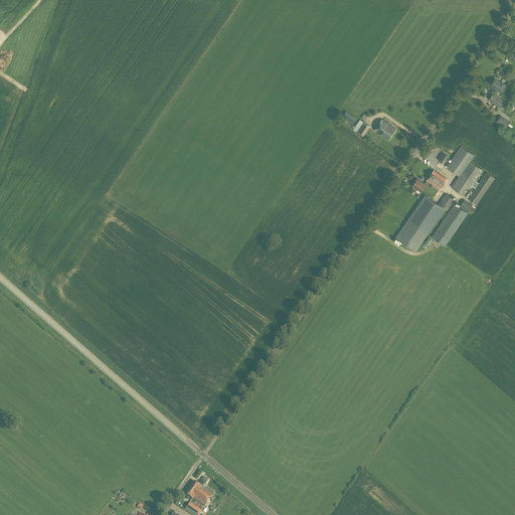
[(501,82),(495,78),(490,86),(496,90),(501,94),(506,84),(501,81),(501,82)]
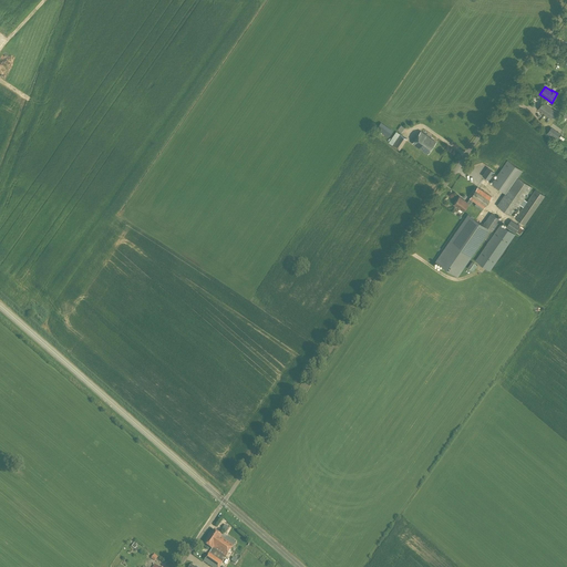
[(552,119),(556,112),(543,102),(537,110),(552,119)]
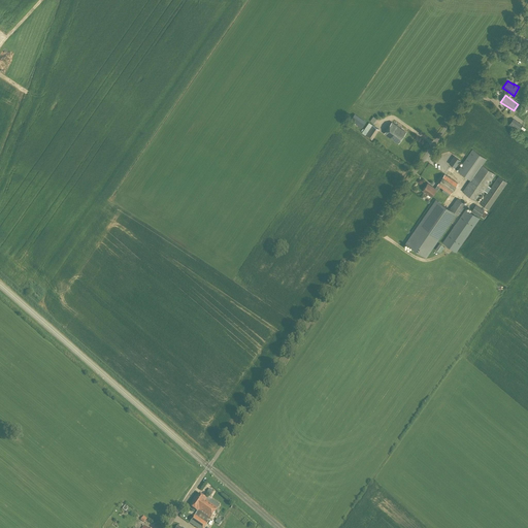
[(361,128),(366,122),(355,113),(350,120),(361,128)]
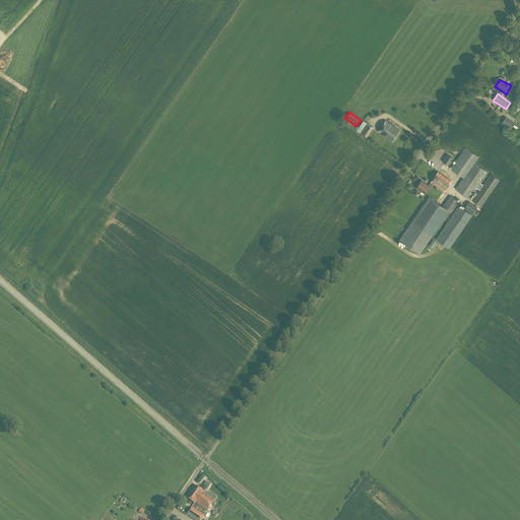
[(509,129),(514,122),(506,117),(501,123),(509,129)]
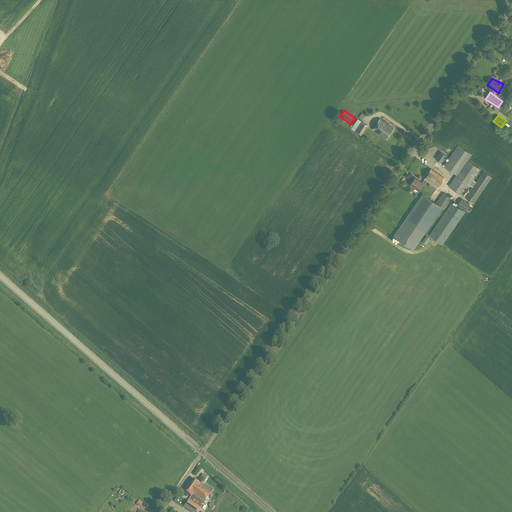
[(386,139),(394,128),(380,118),(372,129),(386,139)]
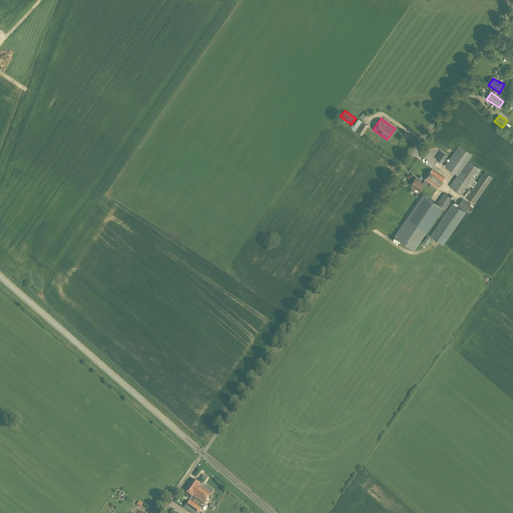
[(362,136),(369,125),(362,120),(355,131),(362,136)]
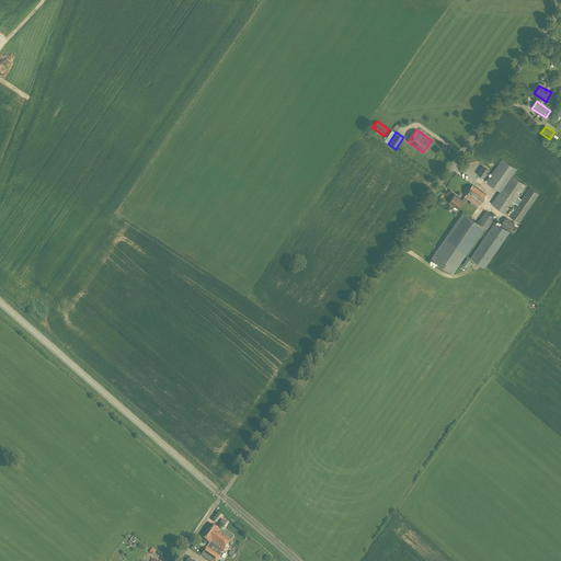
[(526,185),(512,175),(516,169),(502,159),(487,182),(500,192),(492,204),(506,214),(514,202),(517,205),(510,216),(519,222),(539,194),(529,187),(521,199),(517,197),(526,185)]
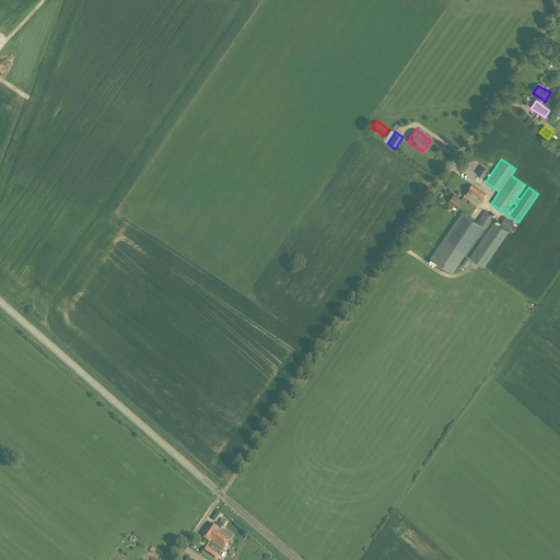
[(488,170),(482,165),(477,173),(482,177),(488,170)]
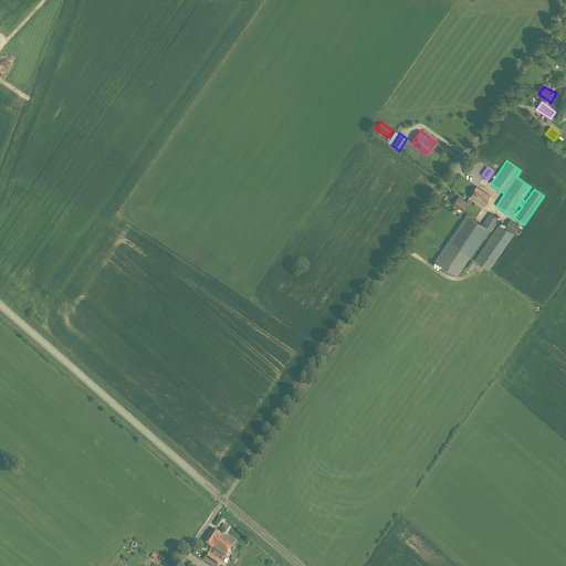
[(483,208),(491,196),(477,186),(469,198),(467,202),(458,196),(453,203),(462,210),(467,205),(469,205),(472,200),(475,202),(473,205),(481,210),(483,208)]
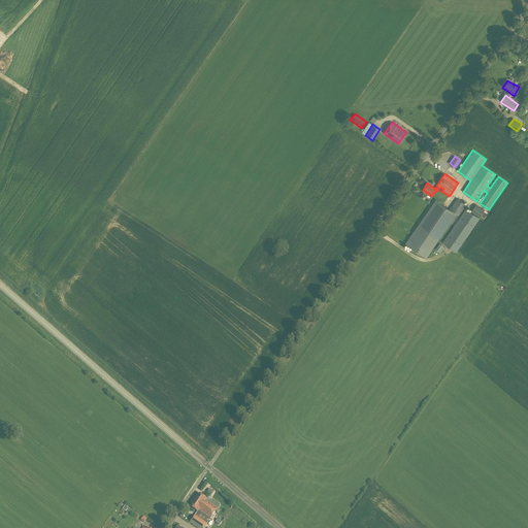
[(466,204),(457,198),(450,208),(435,199),(405,243),(426,258),(438,240),(457,213),(459,216),(466,204)]
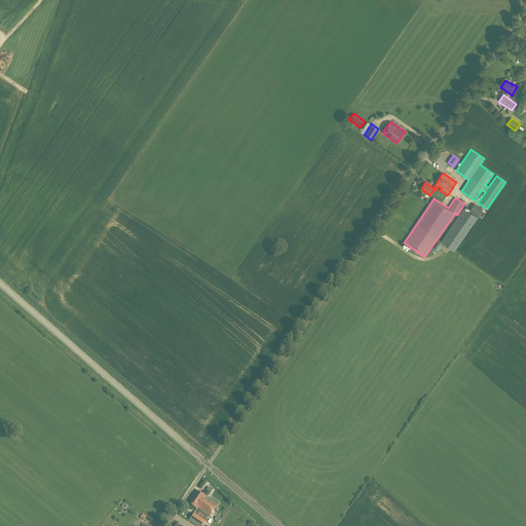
[(478,216),(483,210),(475,203),(468,211),(464,208),(441,241),(454,252),(478,218),(476,216),(476,215),(478,216)]
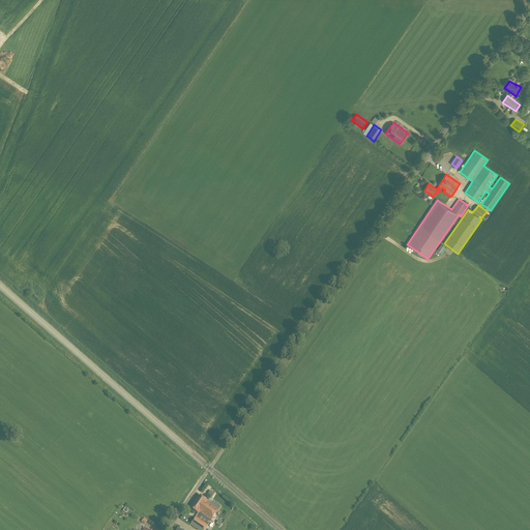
[(491,213),(484,217),(488,223),(494,218),(491,213)]
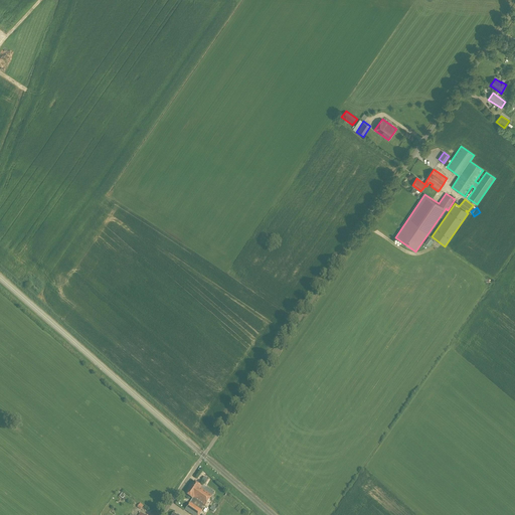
[(191,514),(198,514),(202,511),(212,496),(200,488),(201,487),(194,482),(186,495),(192,499),(185,510),(191,514)]
